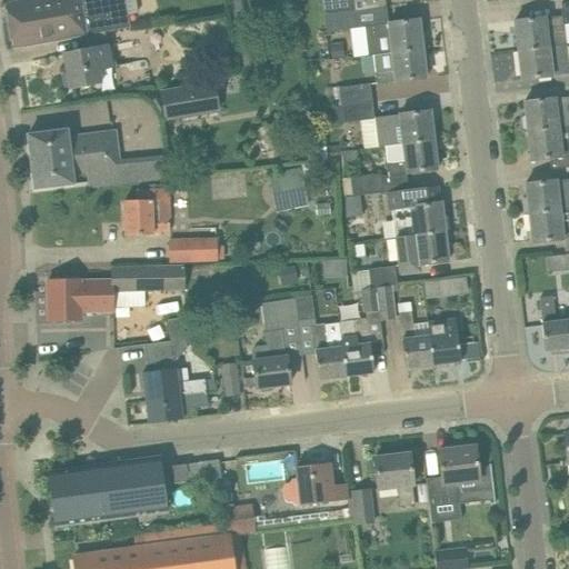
[(6,2),(5,3),(12,48),(86,35),(130,27),(128,13),(137,11),(135,0),(23,0),(7,3),(6,2)]
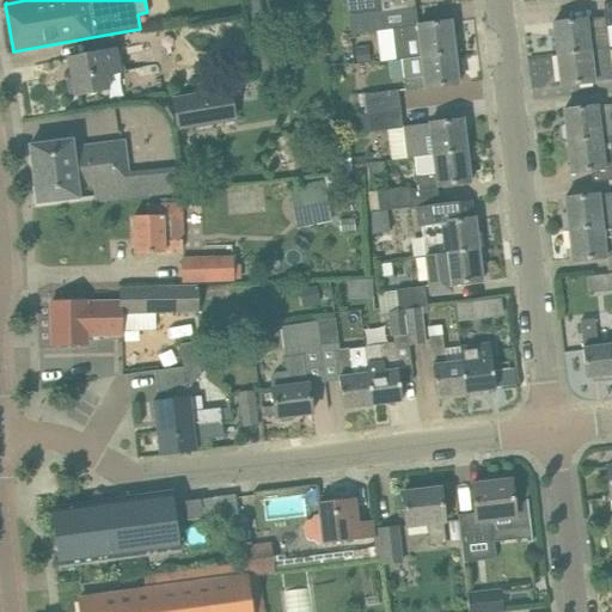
[(257,0),(248,0),(262,78),(271,75),(257,0)]
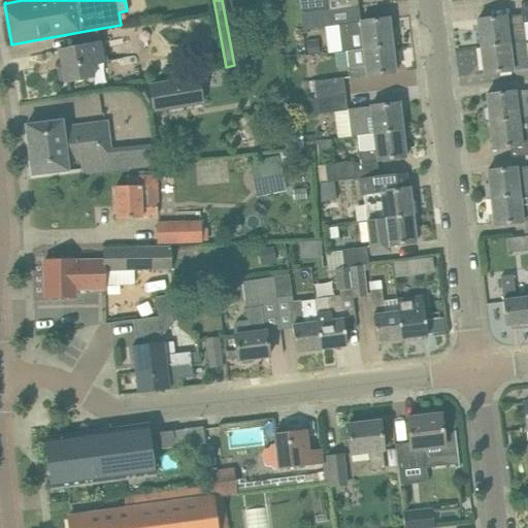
[(299,0),(301,13),(329,9),(328,0),(299,0)]
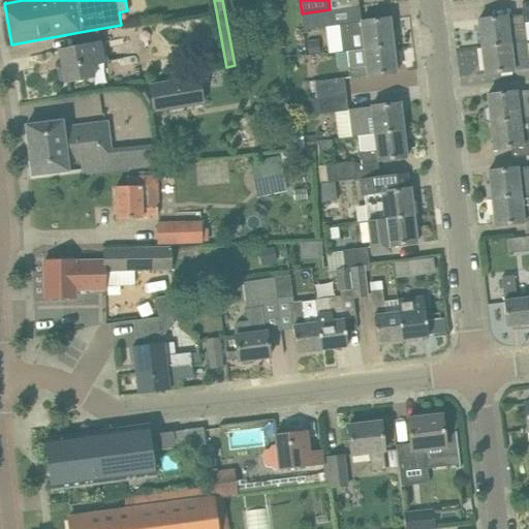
[(477,20),(481,47),(526,41),(523,23),(528,22),(528,2),(521,4),(523,14),(477,20)]
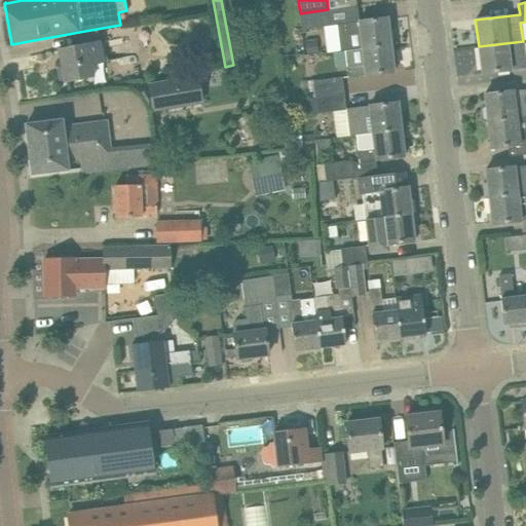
[(330,26),(328,9),(300,13),(302,30),(330,26)]
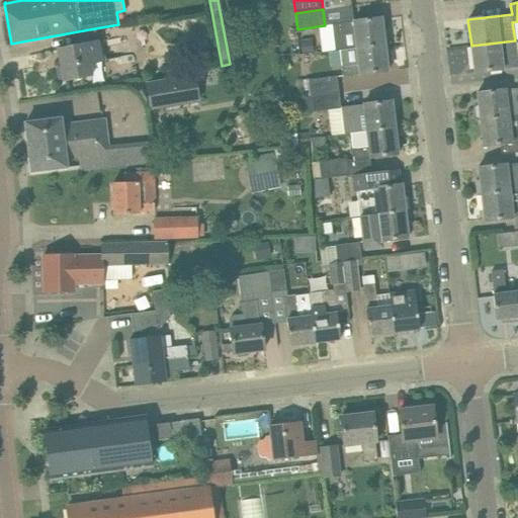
[(357,48),(384,45),(381,17),(338,23),(338,24),(332,24),(335,51),(357,48)]
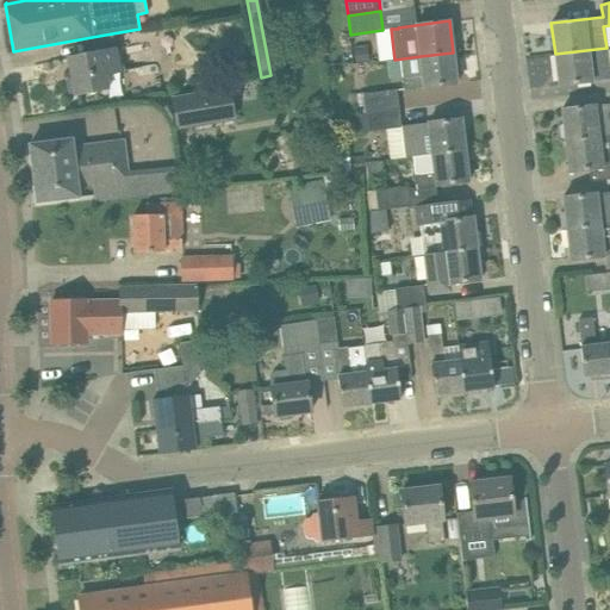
[(367,45),(355,47),(354,47),(356,62),(369,61),(367,45)]
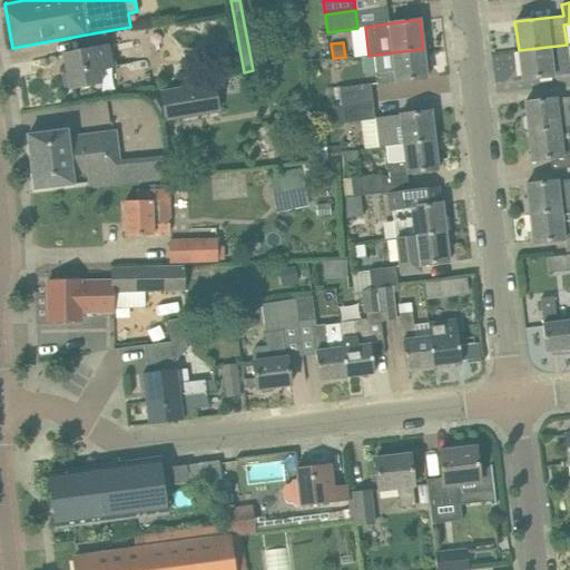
[(569,75),(567,45),(519,50),(522,80),(569,75)]
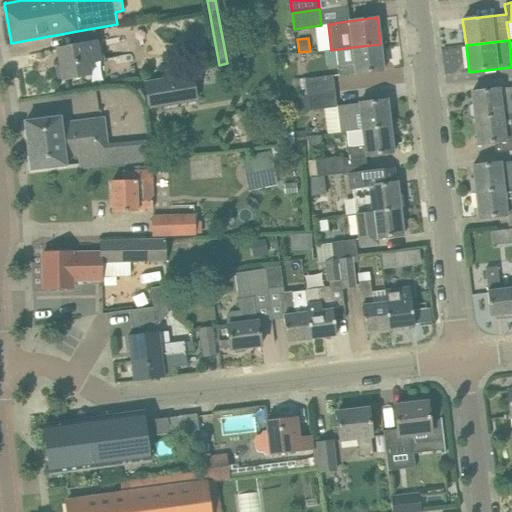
[(100,60),(96,41),(56,49),(62,80),(90,74),(88,63),(100,60)]
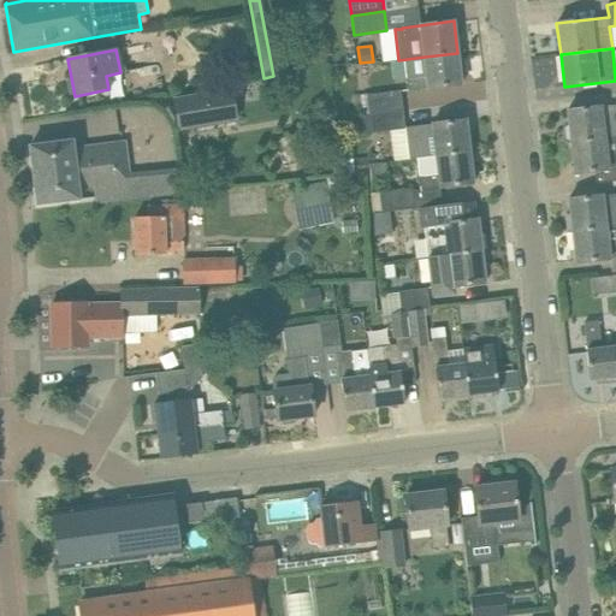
[(457,53),(425,57),(427,76),(408,78),(409,90),(430,88),(461,84),(457,53)]
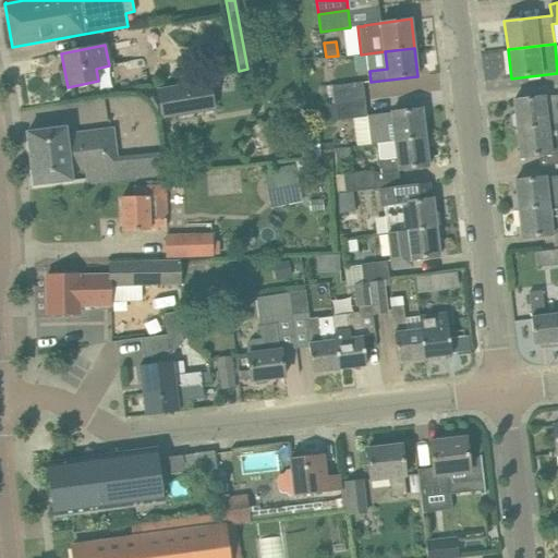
[(214,108),(208,81),(157,89),(162,117),(214,108)]
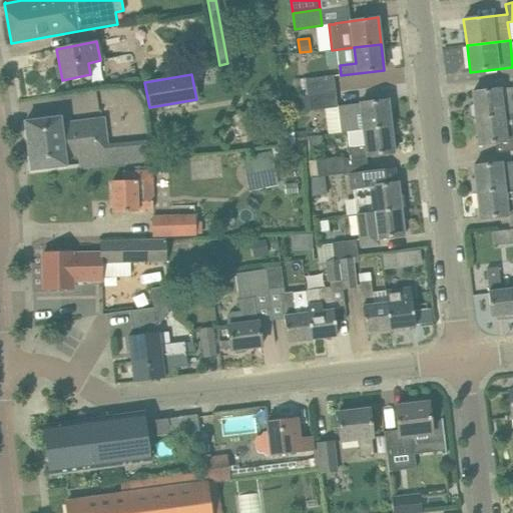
[(303,95),(308,94),(337,91),(335,75),(301,79),(303,95)]
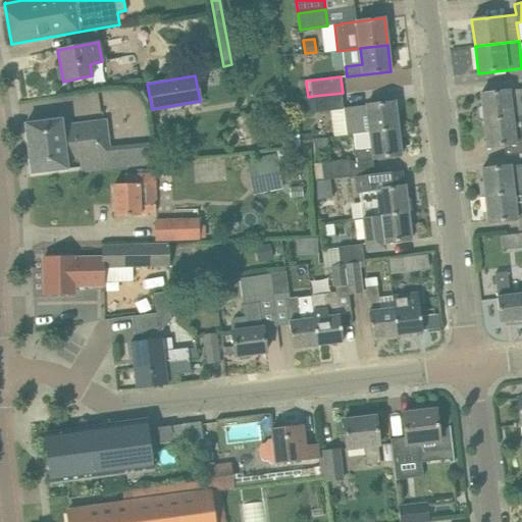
[(483,118),(484,121),(521,115),(521,89),(480,94),(482,106),(479,109),(479,116),(483,118)]
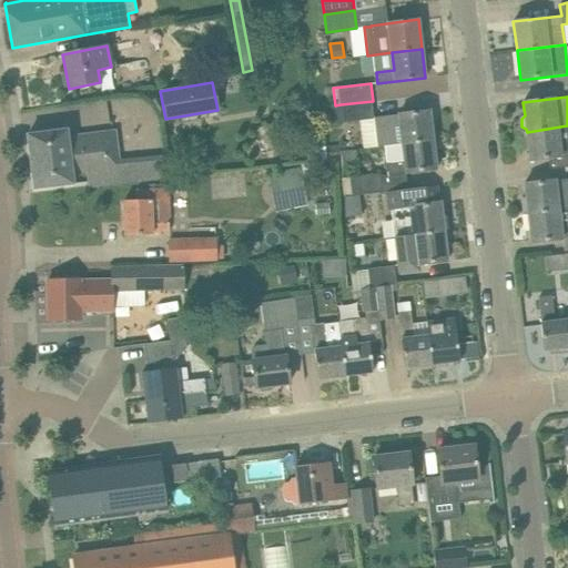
[(375,118),(373,101),(341,104),(343,122),(374,119),(374,118),(375,118)]
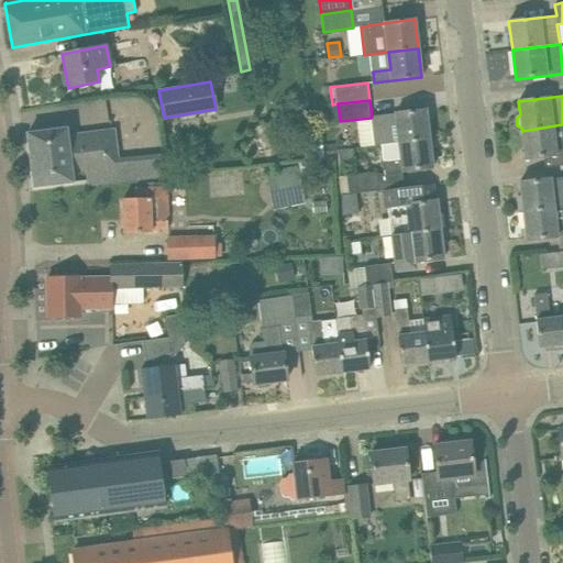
[(396,113),(372,117),(371,117),(371,118),(374,145),(382,144),(429,139),(426,109),(396,112),(396,113)]
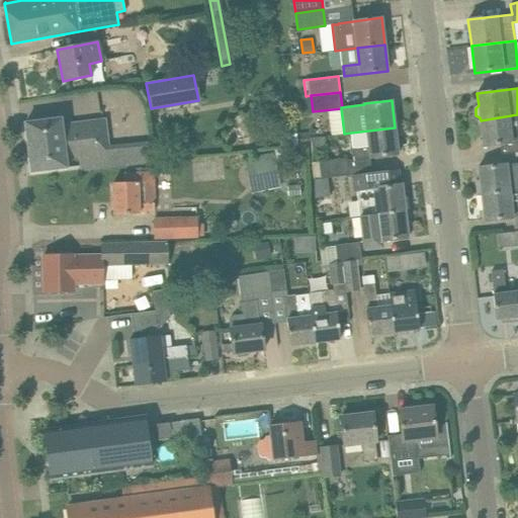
[(517,114),(481,120),(484,147),(517,142),(517,114)]
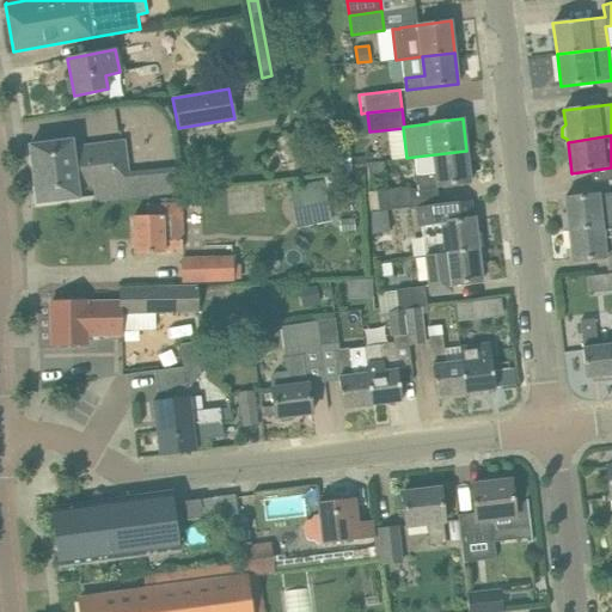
[(72,140),(30,145),(37,203),(78,197),(77,188),(87,187),(90,202),(178,190),(176,178),(126,183),(121,142),(72,148),(72,140)]
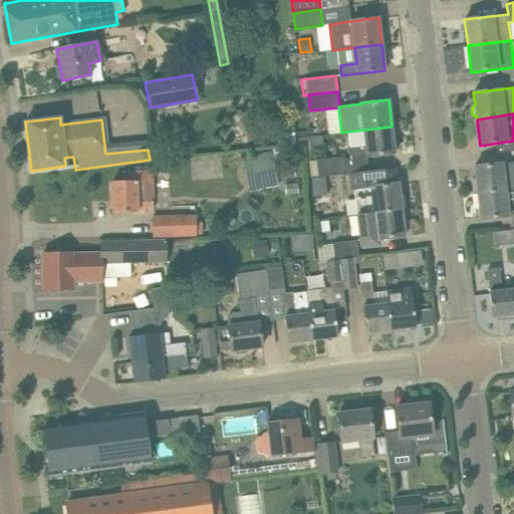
[(348,132),(351,159),(368,157),(395,153),(392,126),(348,132)]
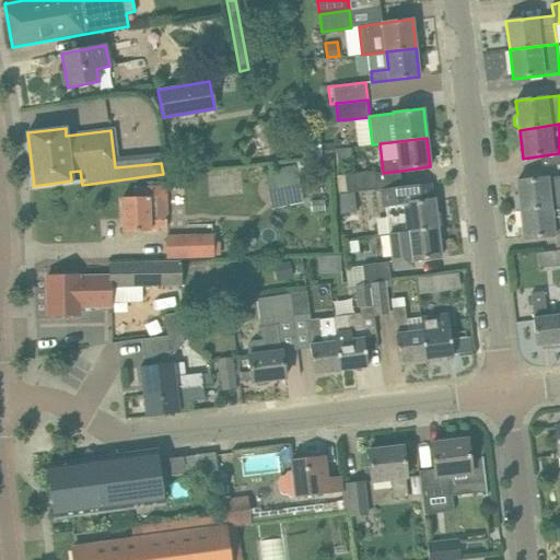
[(319,146),(306,148),(307,159),(337,156),(335,143),(319,144),(319,146)]
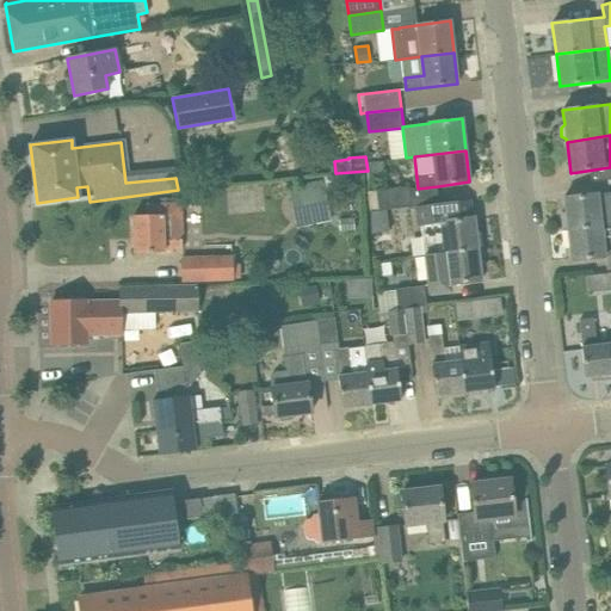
[(357,173),(325,177),(326,191),(358,187),(357,173)]
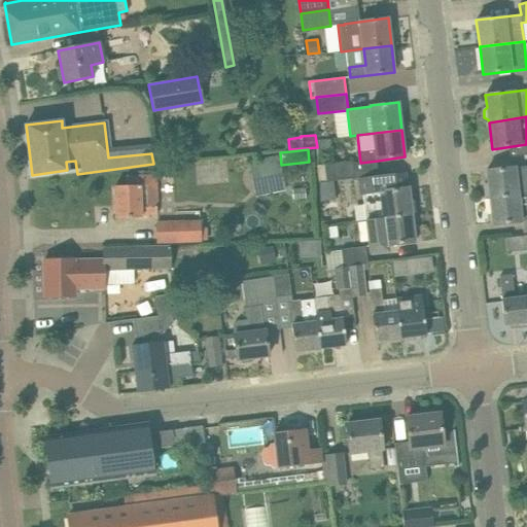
[(256,163),(264,195),(286,190),(279,157),(256,163)]
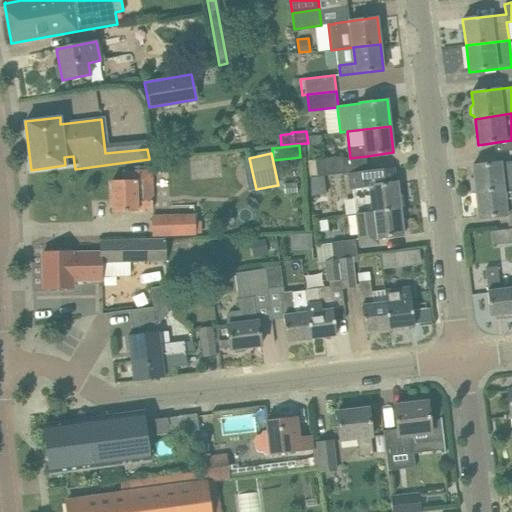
[(310,178),(324,176),(346,174),(344,157),(308,161),(310,177),(310,178)]
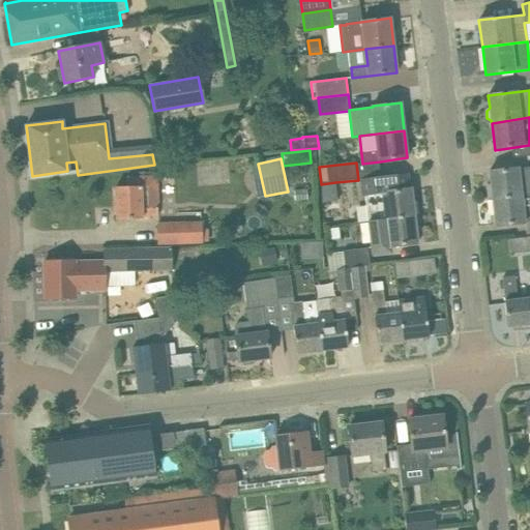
[(529,167),(489,171),(492,199),(521,196),(519,180),(529,178),(529,167)]
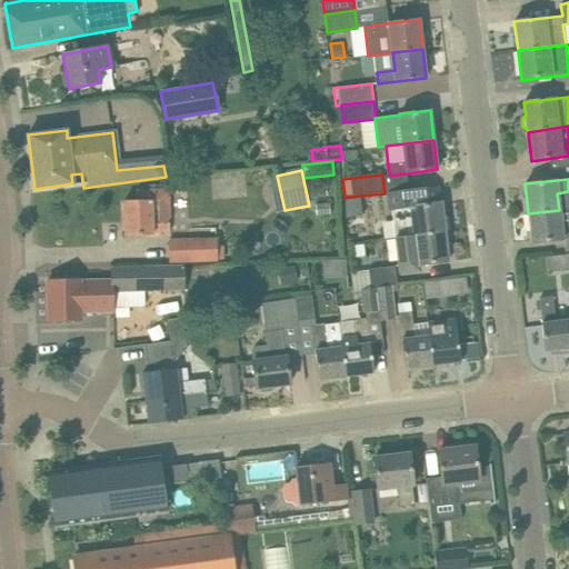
[(396,237),(445,231),(441,202),(417,205),(415,189),(386,192),(388,211),(392,210),(396,237)]
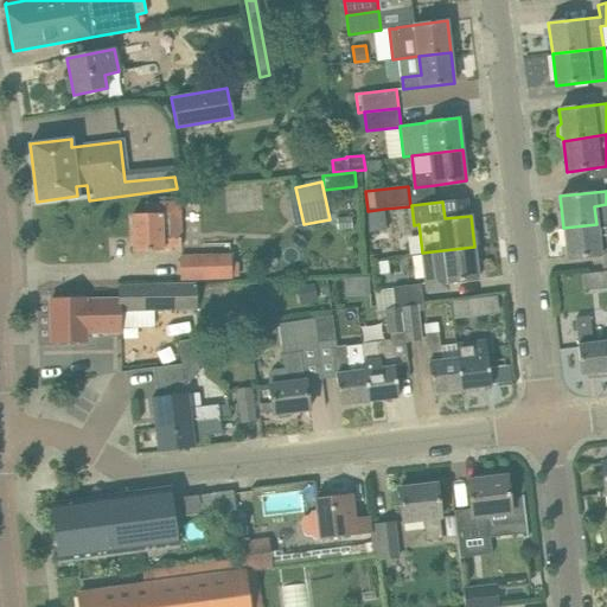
[(148,213),(133,215),(134,251),(163,250),(163,247),(181,247),(181,244),(179,208),(179,204),(147,204),(148,213)]
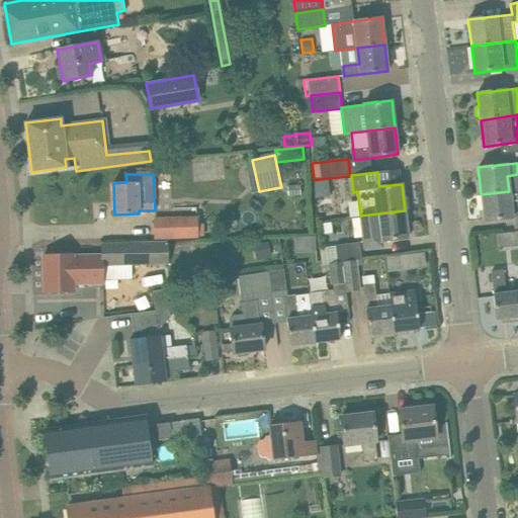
[(517,189),(509,191),(481,194),(485,222),(517,217),(517,189)]
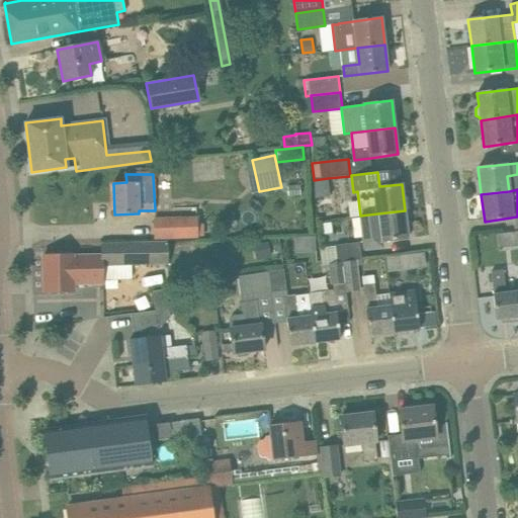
[(405,210),(360,216),(358,217),(363,250),(383,247),(382,241),(408,238),(405,210)]
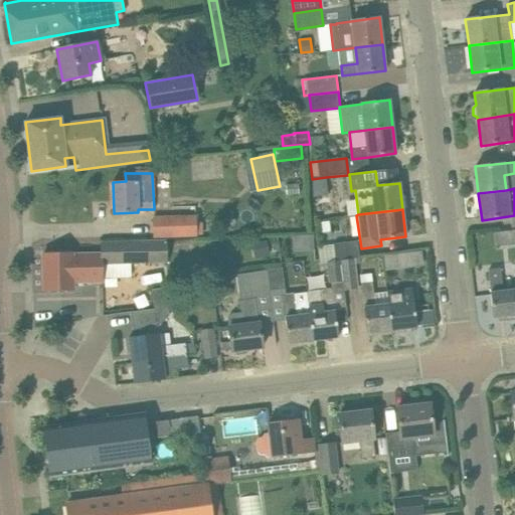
[(188,235),(187,217),(153,218),(154,236),(188,235)]
